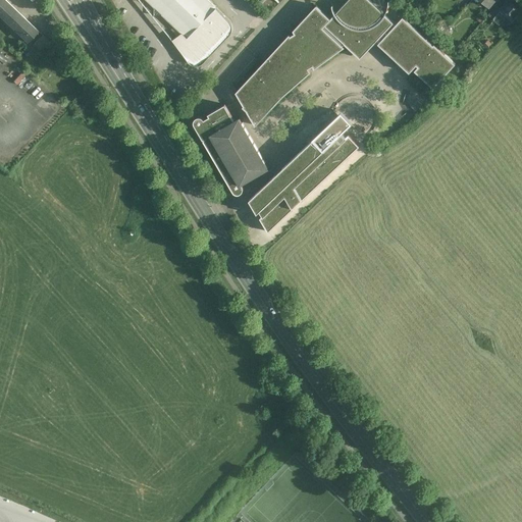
[(38,31),(5,0),(0,0),(0,14),(28,41),(38,31)]
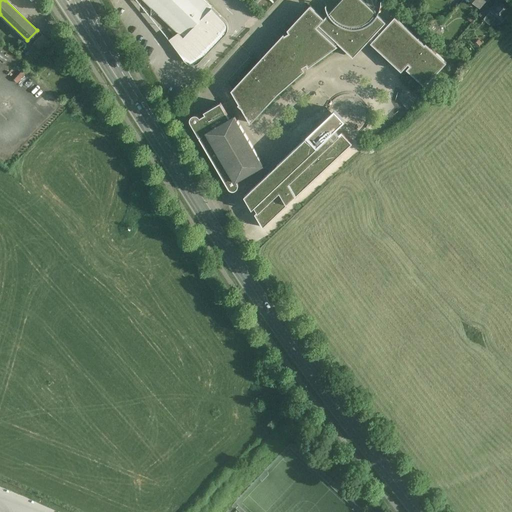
[(225,20),(203,0),(144,0),(145,0),(144,0),(145,0),(166,20),(166,21),(178,32),(169,39),(185,60),(188,63),(192,64),(196,63),(200,62),(226,34),(228,31),(228,27),(227,23),(225,20)]
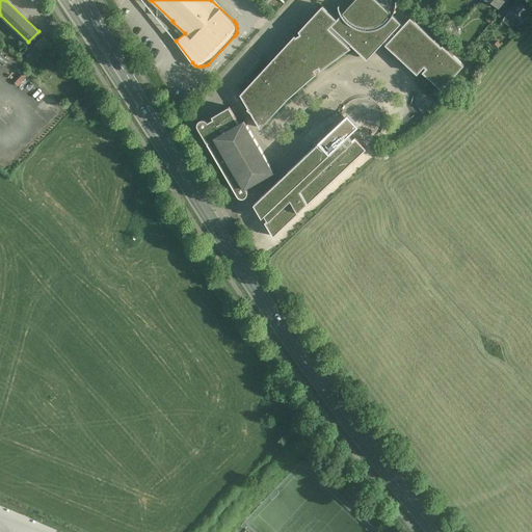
[(295,35),(241,94),(248,107),(247,109),(251,112),(261,128),(289,98),(317,74),(315,70),(319,68),(321,70),(351,48),(349,46),(351,45),(368,59),(384,41),(388,43),(386,45),(418,74),(425,65),(426,68),(423,72),(442,89),(464,64),(443,45),(442,46),(410,17),(403,25),(393,15),(376,0),(353,0),(354,0),(342,14),(337,19),(322,5),(299,31),(300,33),(296,36),(295,35)]
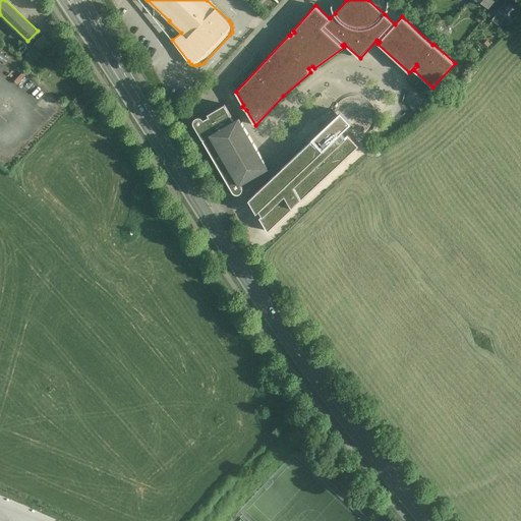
[(506,0),(499,9),(500,10),(512,20),(520,9),(520,1),(519,1),(518,1),(516,1),(514,0),(506,0)]
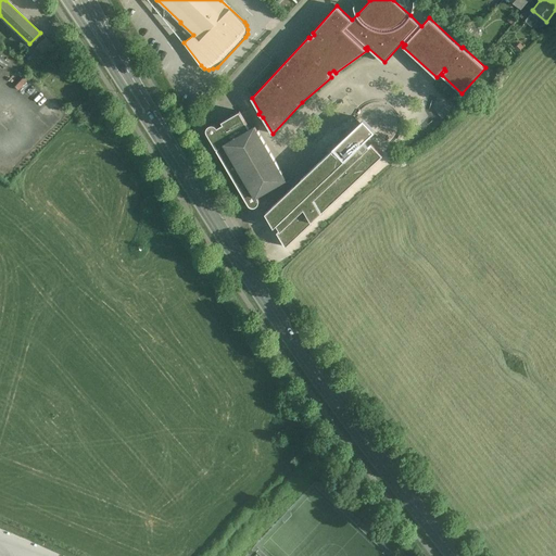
[(528,5),(520,15),(526,21),(533,11),(532,10),(528,5)]
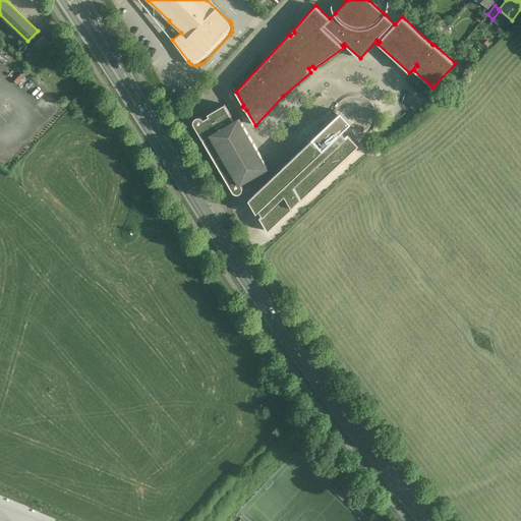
[(500,13),(494,18),(499,24),(505,18),(500,13)]
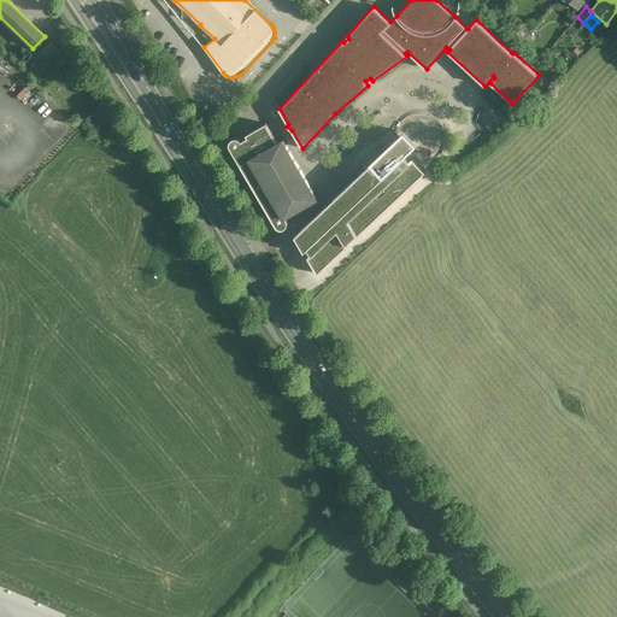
[(536,27),(530,22),(526,27),(532,31),(536,27)]
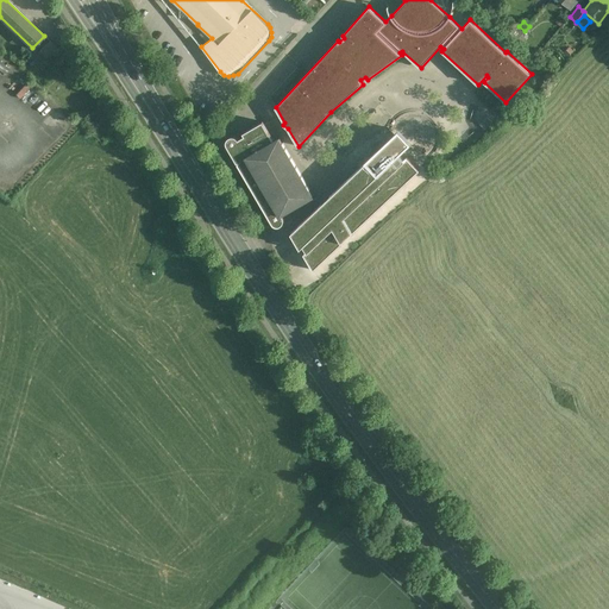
[(440,64),(429,61),(422,76),(433,81),(440,64)]
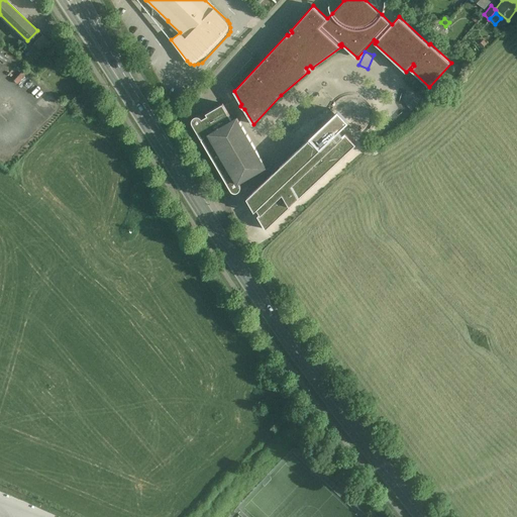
[(232,120),(223,103),(206,113),(208,115),(202,118),(201,117),(199,116),(197,116),(195,116),(194,117),(193,119),(193,121),(193,123),(231,190),(233,191),(235,192),(237,192),(239,191),(240,189),(241,187),(241,185),(239,181),(266,166),(237,117),(232,120)]
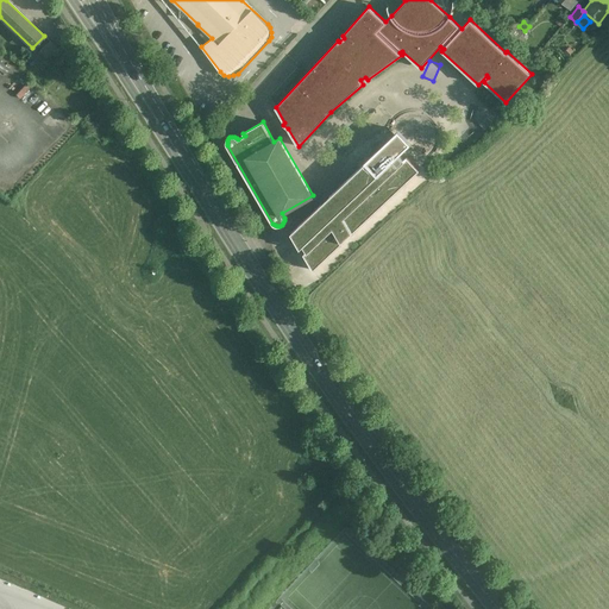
[(365,162),(292,233),(300,249),(303,245),(307,251),(303,253),(313,270),(344,243),(343,240),(351,233),(352,234),(420,170),(407,157),(397,165),(393,159),(377,174),(365,162)]
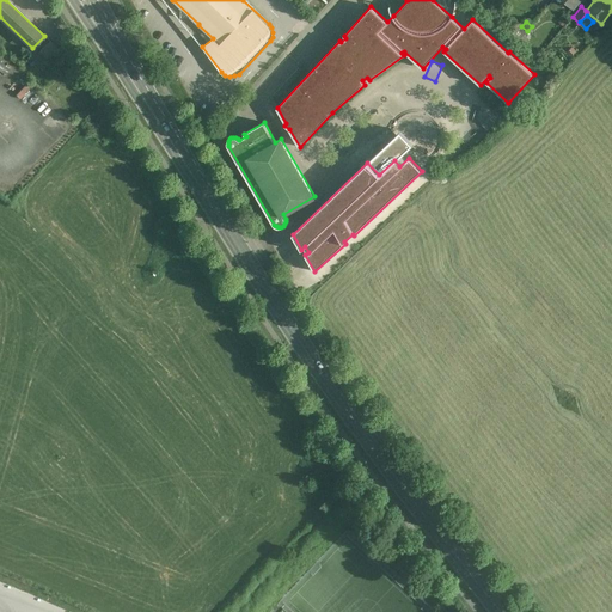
[(379,225),(407,199),(401,193),(372,219),(379,225)]
